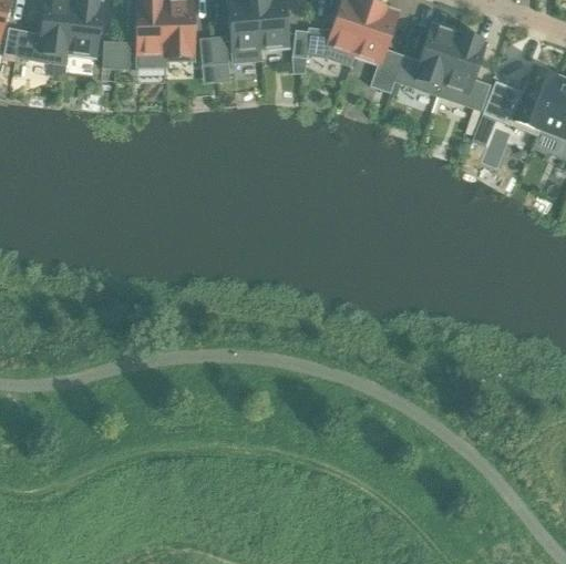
[(21,30),(17,55),(28,59),(29,58),(39,60),(40,60),(59,62),(59,63),(65,63),(73,0),(45,0),(44,14),(42,28),(41,33),(21,30)]
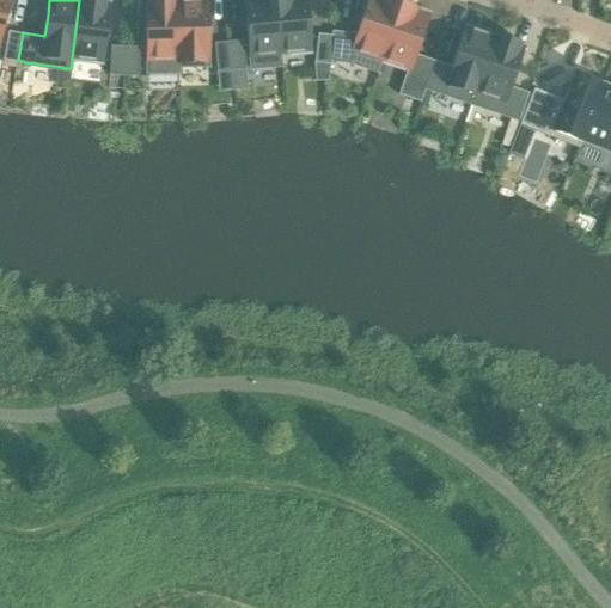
[(79,0),(71,68),(72,68),(73,57),(102,61),(105,37),(107,22),(109,1),(99,0),(79,0)]
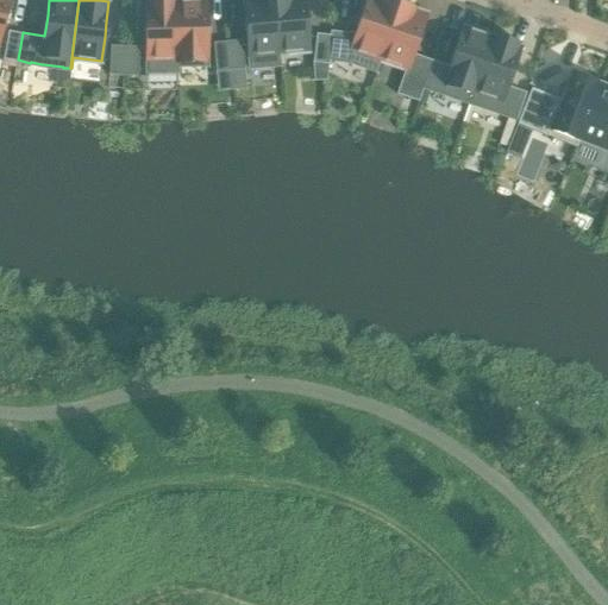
[(177,70),(176,0),(146,0),(148,70),(177,70)]
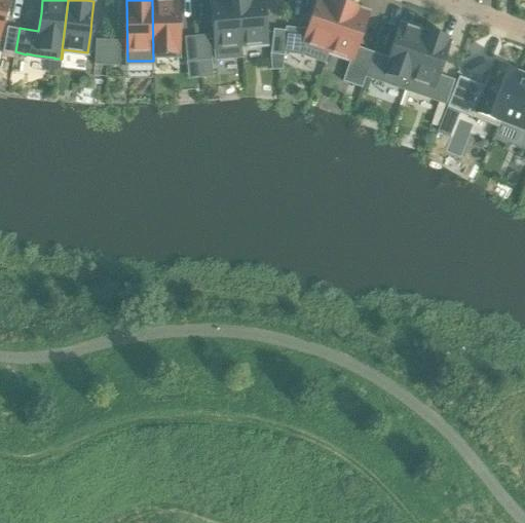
[(154,55),(179,55),(178,0),(152,0),(153,61),(154,61),(154,55)]
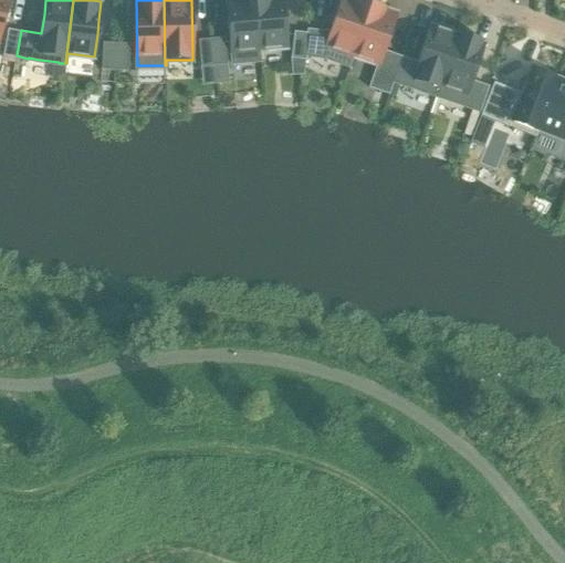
[(227,0),(233,62),(261,59),(254,0),(227,0)]
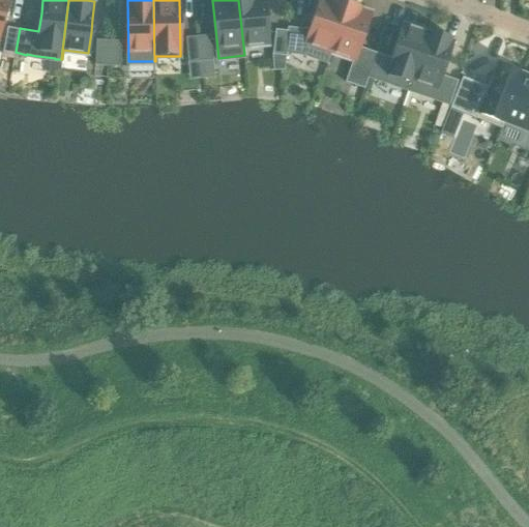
[(238,0),(244,55),(244,46),(269,44),(264,0),(238,0)]
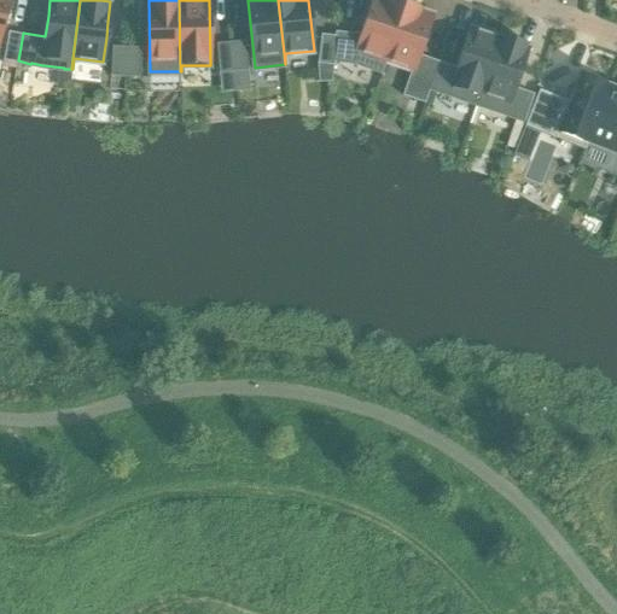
[(337,29),(333,63),(335,63),(335,60),(335,59),(342,59),(353,60),(354,60),(374,68),(382,70),(405,3),(397,0),(373,0),(370,12),(365,27),(362,33),(337,29)]
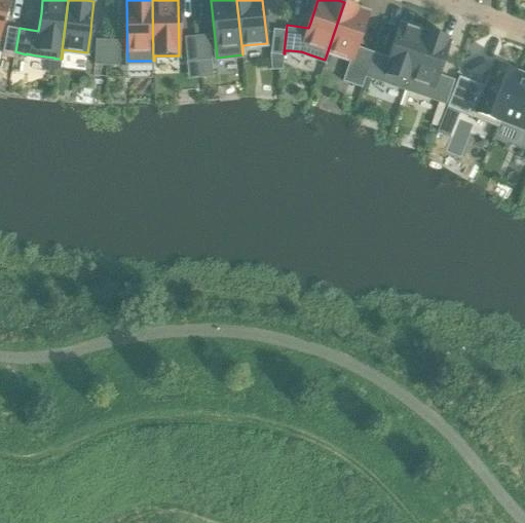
[(344,2),(325,60),(326,60),(329,50),(350,59),(343,79),(361,85),(373,50),(357,44),(359,39),(363,28),(369,10),(344,2)]
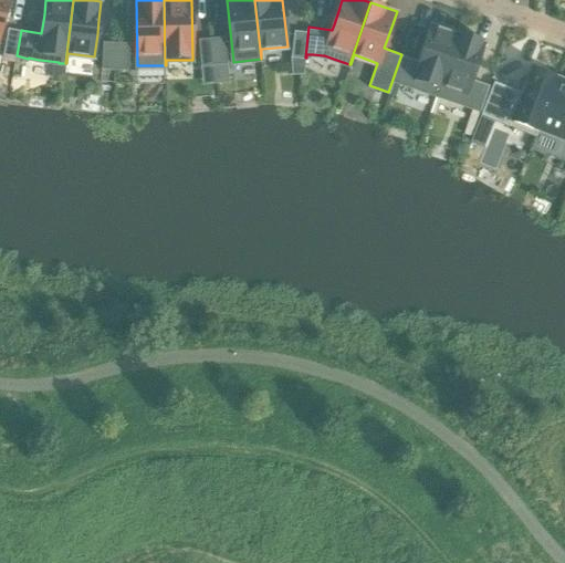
[(401,54),(388,92),(389,92),(393,81),(394,80),(410,85),(437,95),(458,32),(432,23),(426,41),(421,54),(419,60),(401,54)]
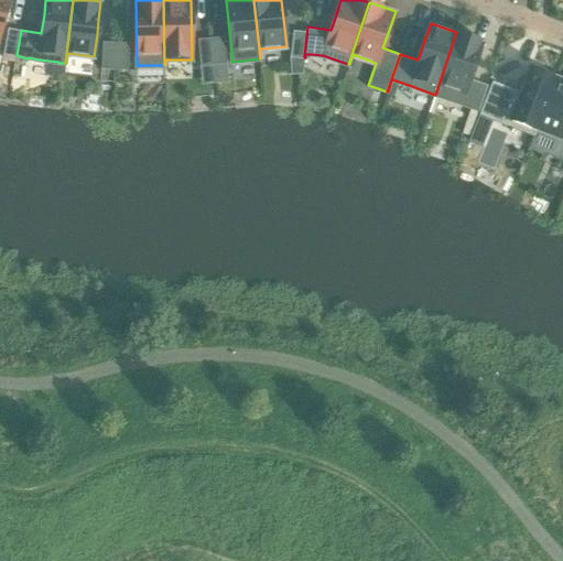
[(9,27),(3,53),(17,55),(21,30),(9,27)]
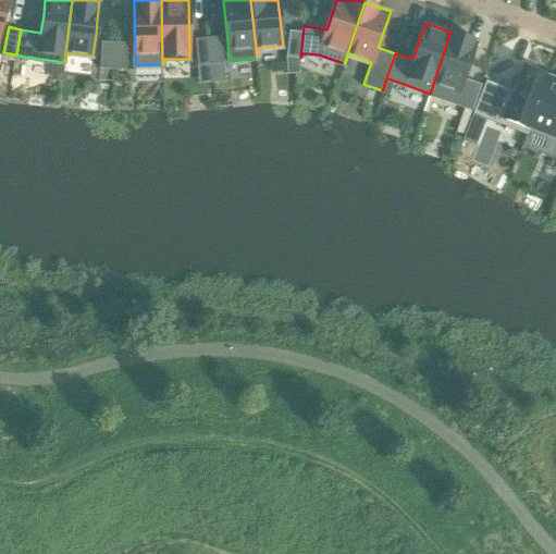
[(289,29),(286,56),(300,57),(304,26),(303,26),(303,31),(289,29)]
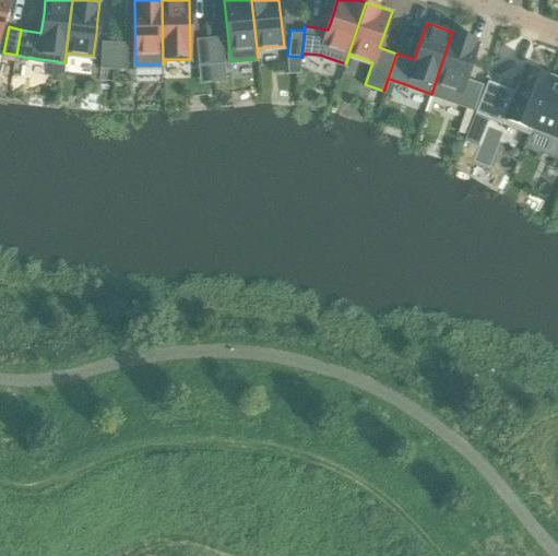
[(452,32),(431,94),(456,103),(474,108),(483,83),(465,78),(467,71),(472,59),(478,40),(452,32)]
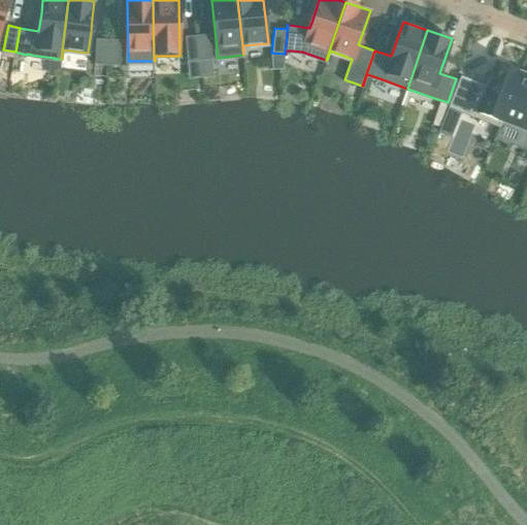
[(210,33),(198,34),(200,59),(212,58),(210,33)]
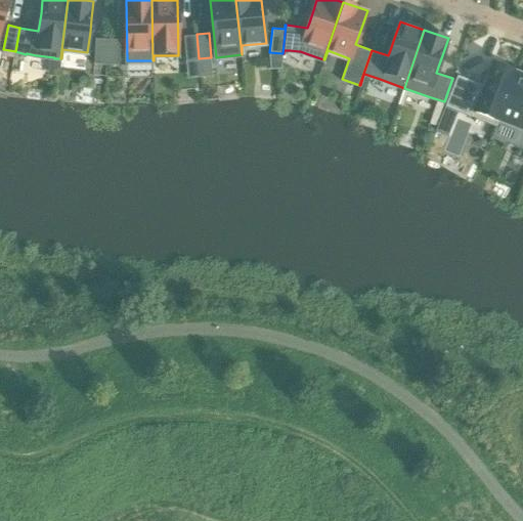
[(199,58),(197,34),(184,35),(186,59),(199,58)]
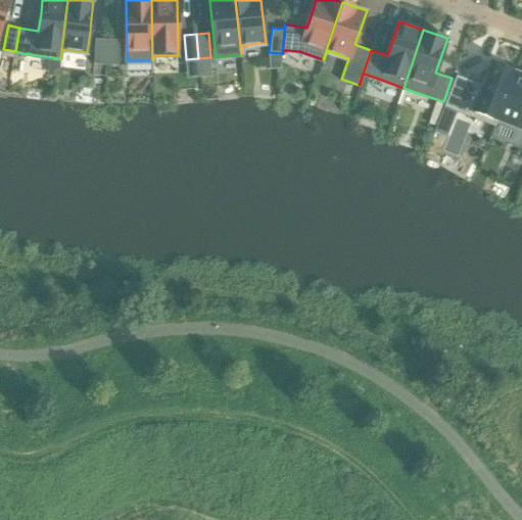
[(107,38),(95,37),(94,62),(106,62),(107,38)]
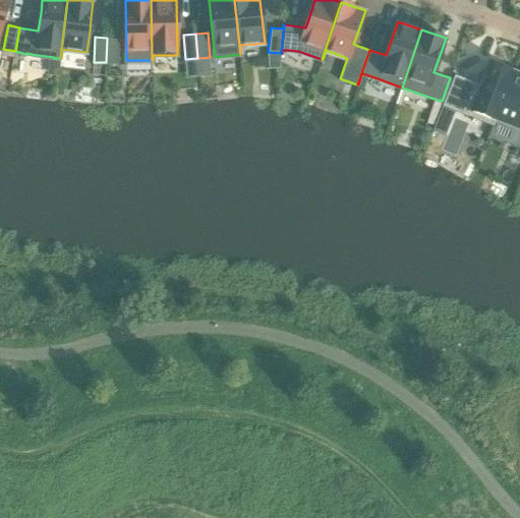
[(119,39),(107,38),(106,62),(118,63),(119,39)]
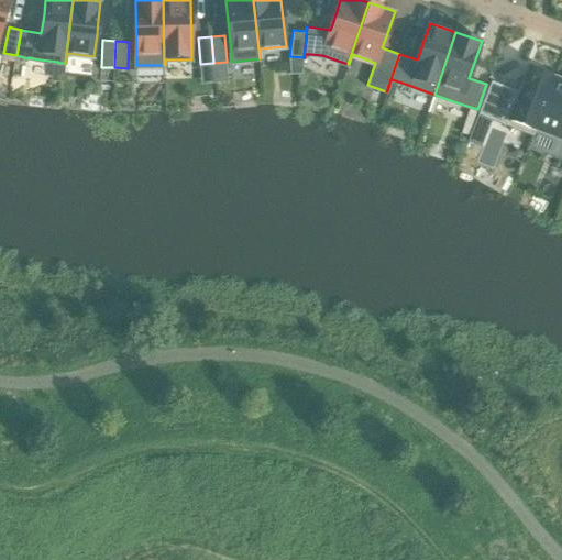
[(492,80),(469,139),(481,143),(491,118),(493,118),(532,134),(555,75),(552,74),(544,70),(530,64),(519,91),(506,86),(492,80)]
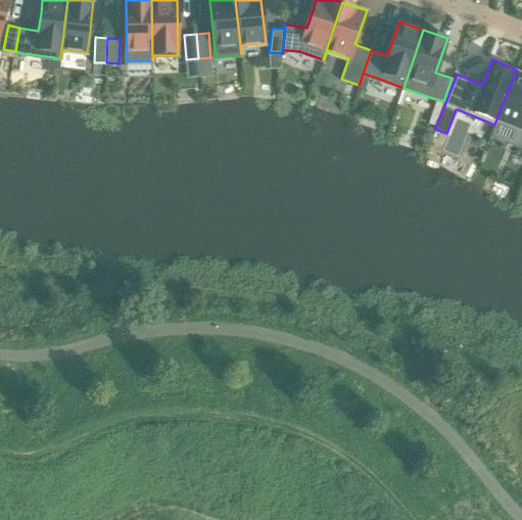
[(516,69),(494,125),(495,125),(497,119),(521,129),(521,73),(517,71),(517,69),(516,69)]
